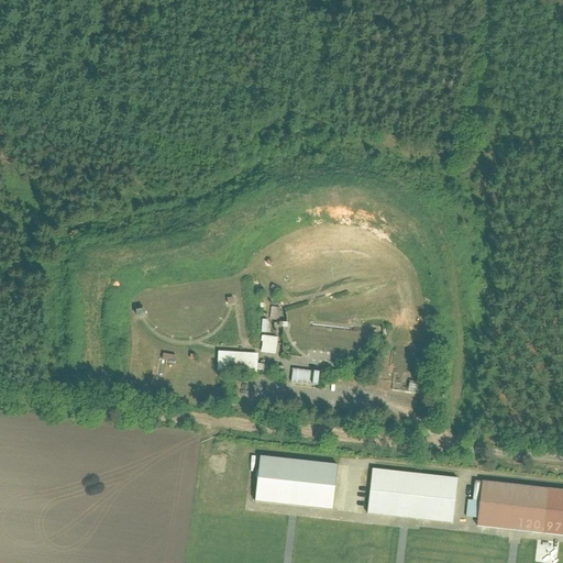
[(263,311),(273,312),(273,300),(264,300),(263,311)]
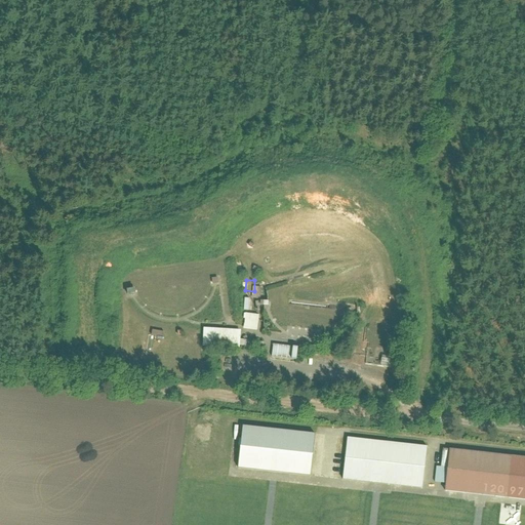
[(326,300),(284,296),(283,304),(325,309),(326,300)]
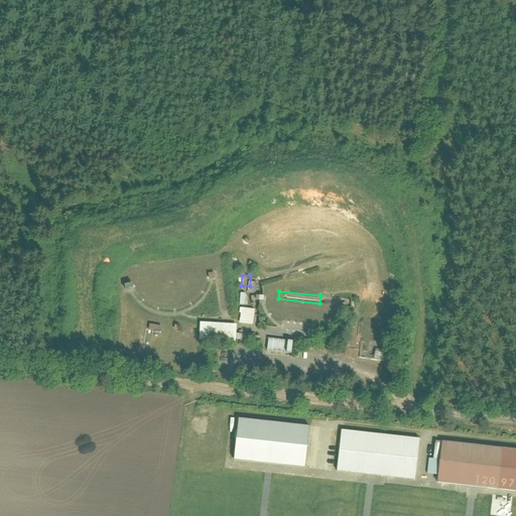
[(246,315),(247,303),(235,301),(233,313),(246,315)]
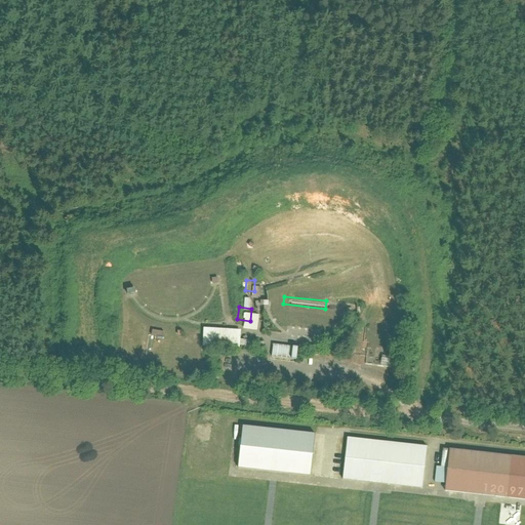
[(225,340),(226,328),(197,327),(197,338),(225,340)]
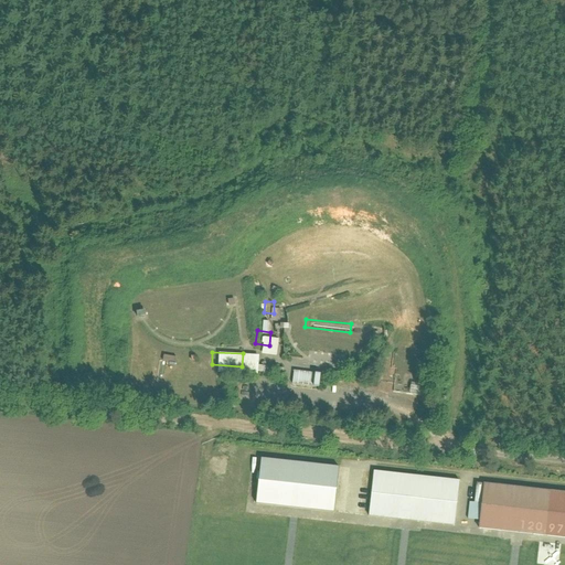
[(276,361),(248,358),(248,364),(275,368),(276,361)]
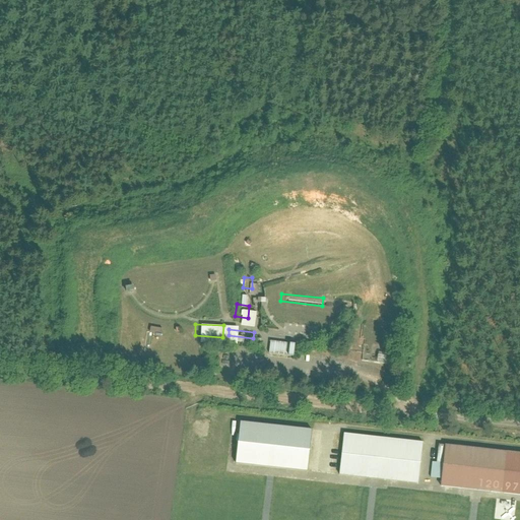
[(286,337),(263,333),(261,345),(284,349),(286,337)]
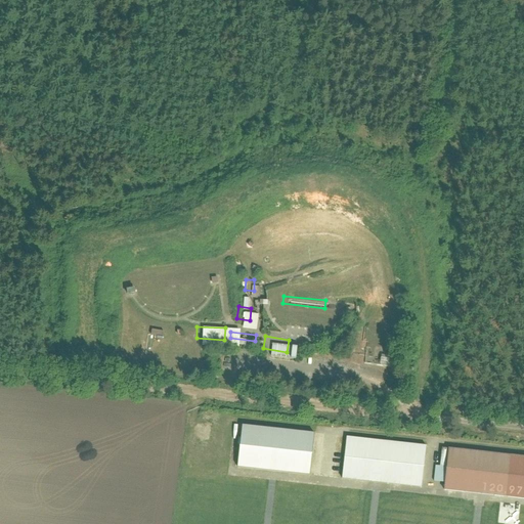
[(312,431),(241,424),(235,466),(307,474),(312,431)]
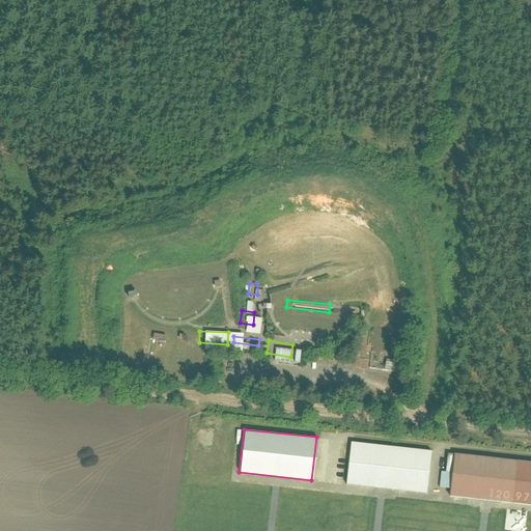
[(426,494),(431,450),(351,441),(345,484),(426,494)]
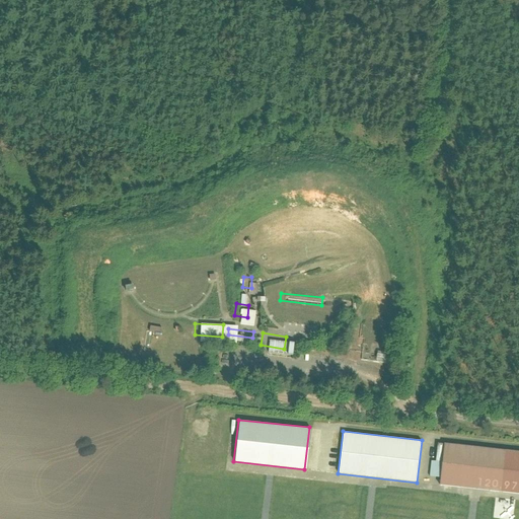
[(518,493),(518,449),(443,441),(438,485),(518,493)]
